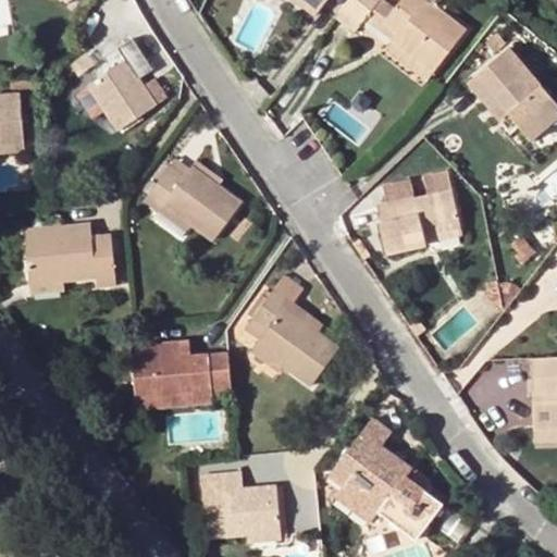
[(295,0),(314,15),(319,9),(308,0),(295,0)]
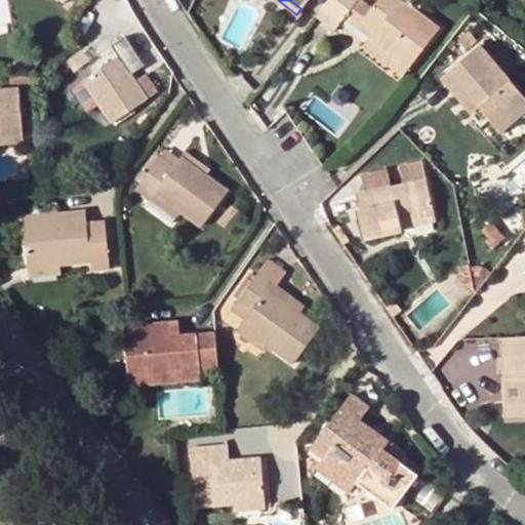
[(290,0),(300,8),(307,0),(290,0)]
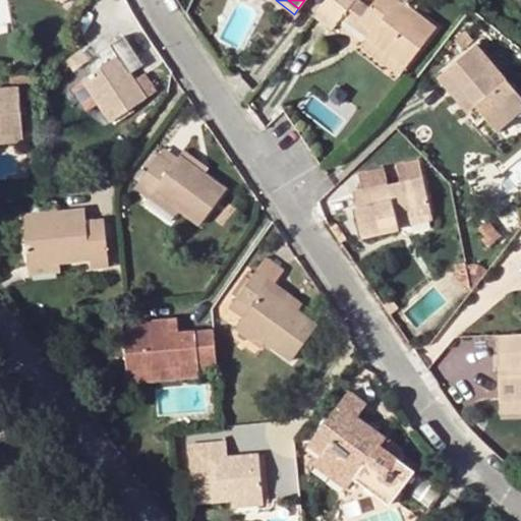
[(326,0),(314,14),(332,29),(343,15),(354,0),(326,0)]
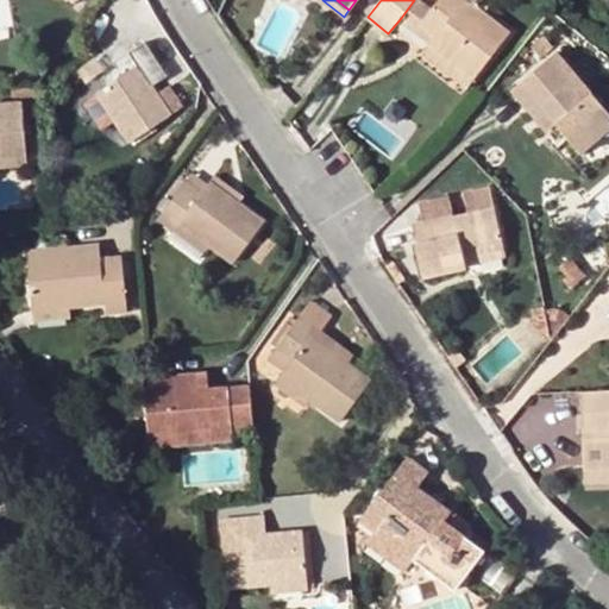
[(419,0),(414,0),(401,18),(431,42),(434,37),(419,23),(432,8),(419,0)]
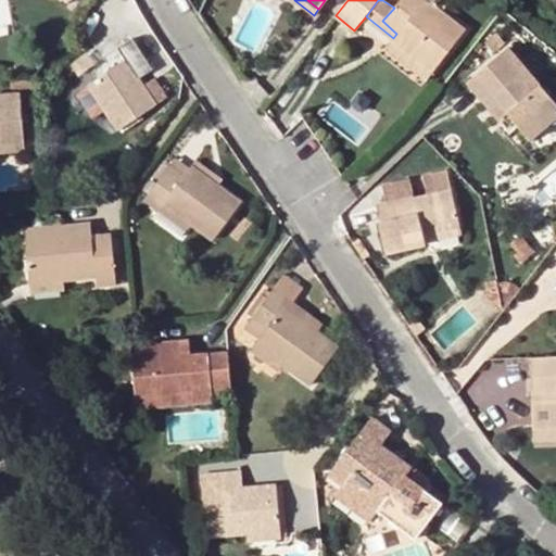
[(400,0),(394,8),(382,21),(396,34),(393,38),(391,41),(431,72),(465,30),(433,4),(430,7),(420,0),(400,0)]
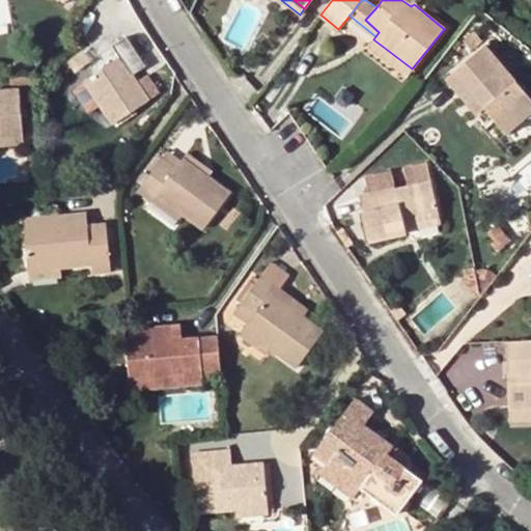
[(482,40),(475,32),(466,39),(472,49),(482,40)]
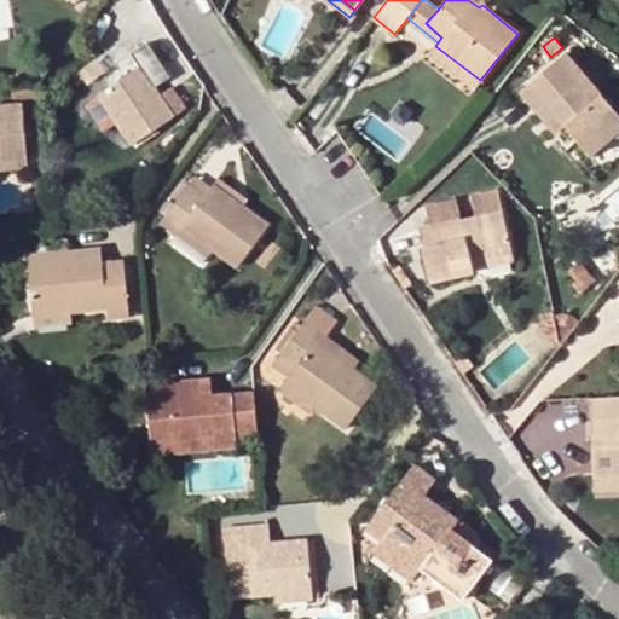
[(133,58),(119,69),(125,76),(115,81),(97,96),(114,119),(131,144),(174,115),(155,87),(171,76),(146,41),(129,53),(133,58)]
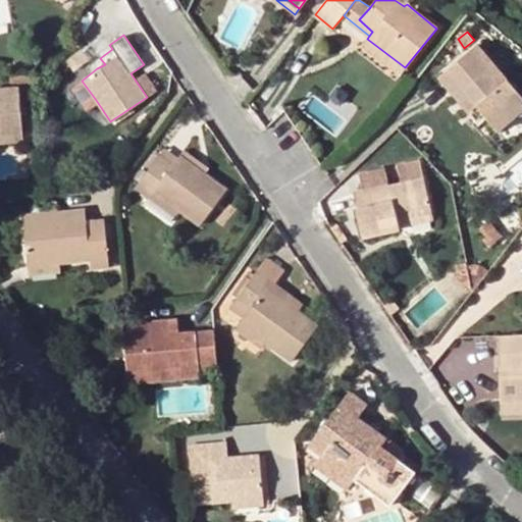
[(405,67),(367,39),(362,45),(400,74),(405,67)]
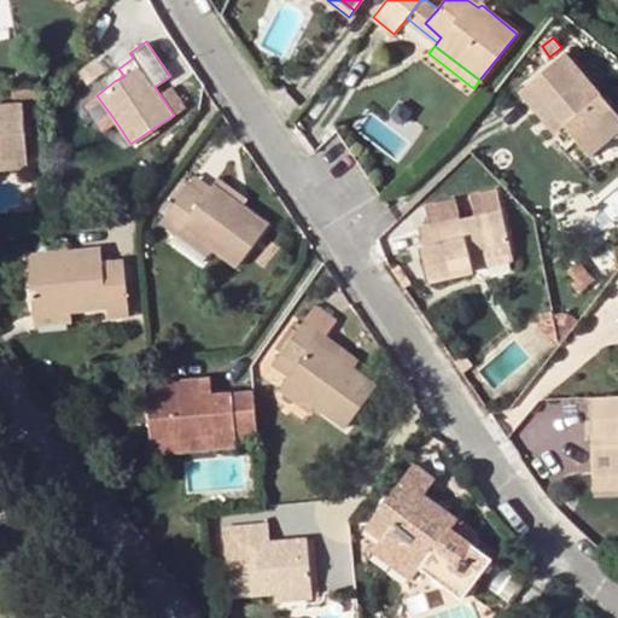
[(617,116),(566,53),(530,82),(565,124),(590,156),(617,132),(617,116)]
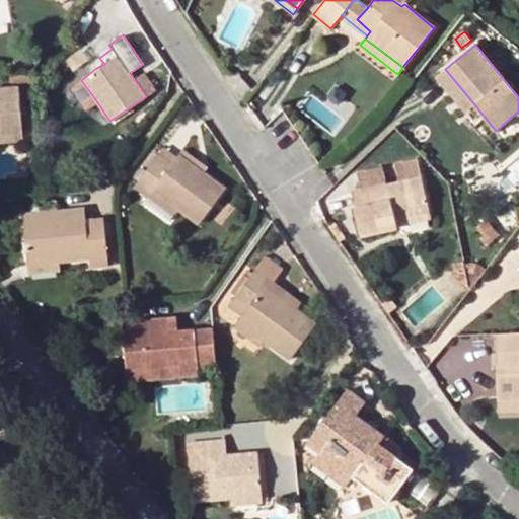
[(104,64),(99,58),(92,63),(96,68),(104,64)]
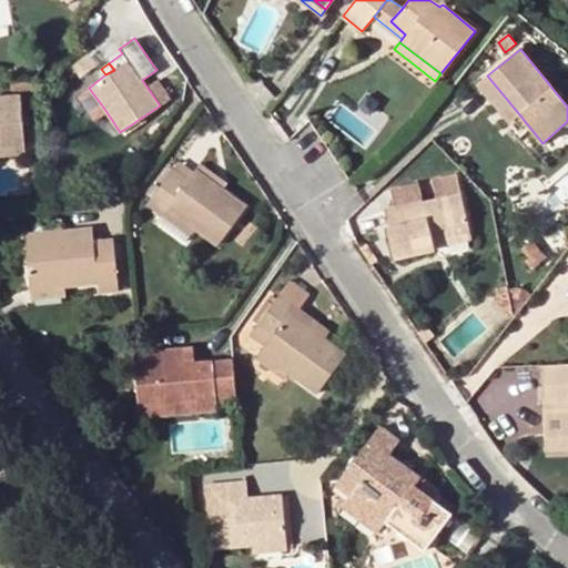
[(519,114),(487,75),(477,83),(509,122),(519,114)]
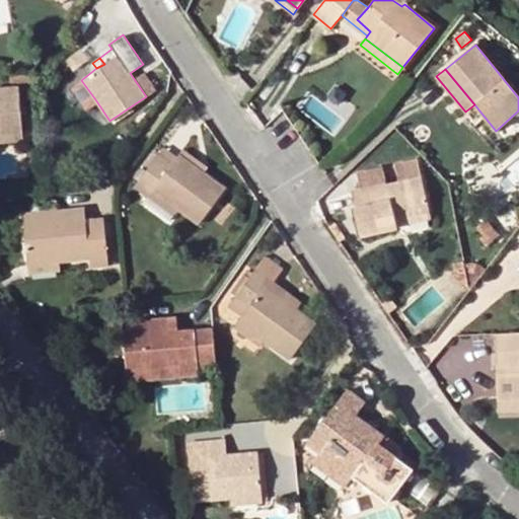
[(89,104),(95,99),(81,80),(75,83),(89,104)]
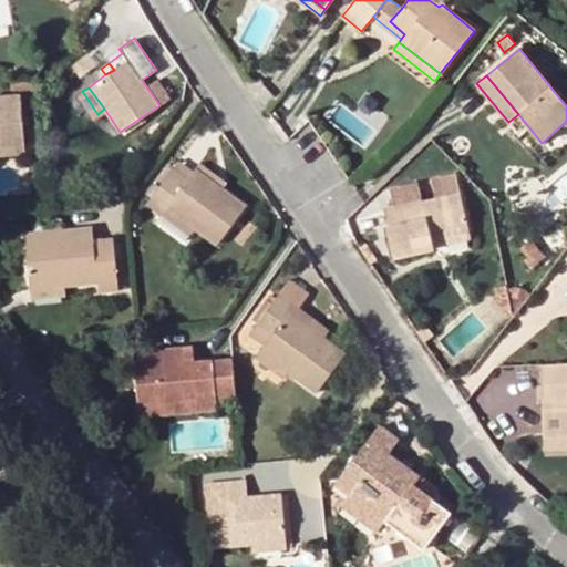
[(0,154),(2,154),(2,148),(24,147),(22,127),(21,112),(14,112),(14,95),(0,95),(0,154)]
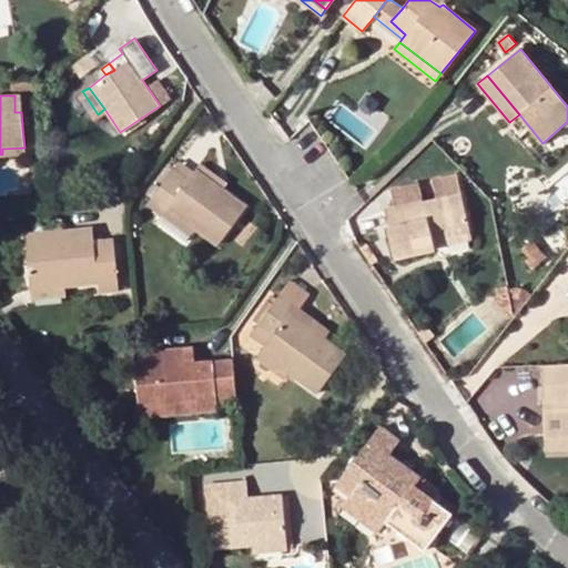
[(36,127),(22,128),(24,148),(39,146),(36,127)]
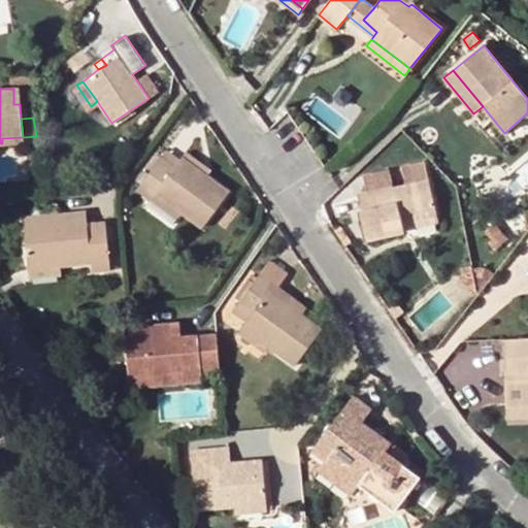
[(186,150),(180,157),(204,173),(209,167),(186,150)]
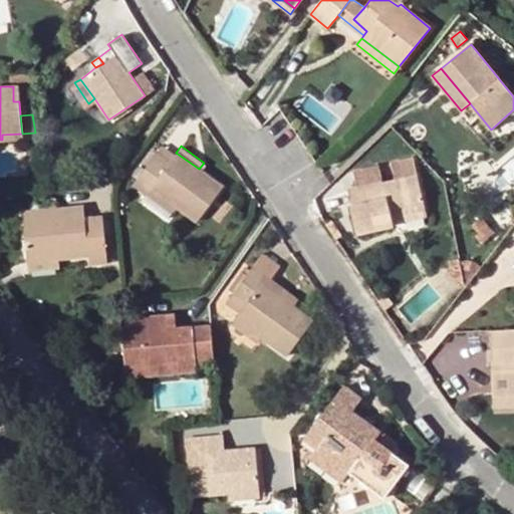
[(160,147),(157,152),(169,162),(174,157),(160,147)]
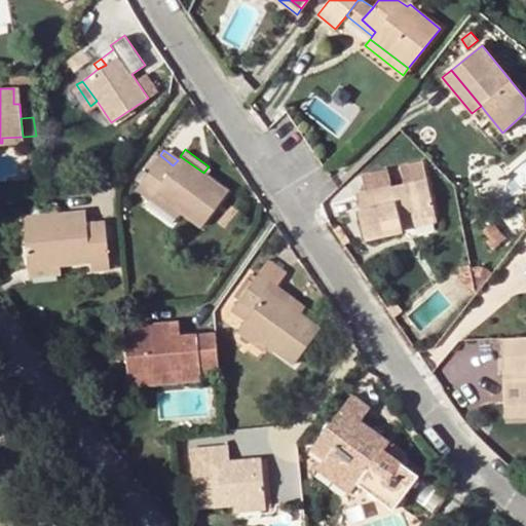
[(173,165),(160,155),(135,188),(148,198),(153,191),(180,212),(200,225),(227,189),(203,173),(180,156),(178,160),(173,165)]
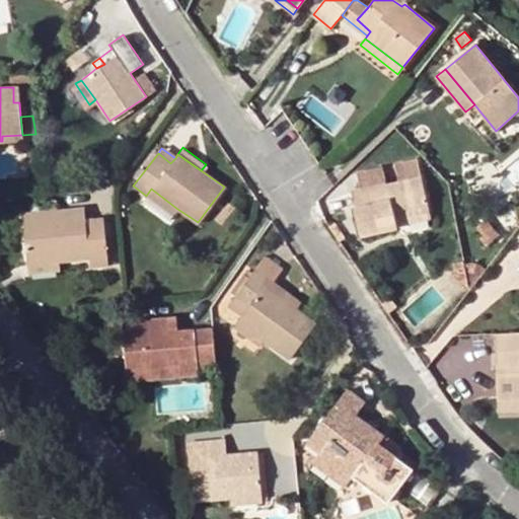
[(395,165),(399,182),(422,177),(418,161),(395,165)]
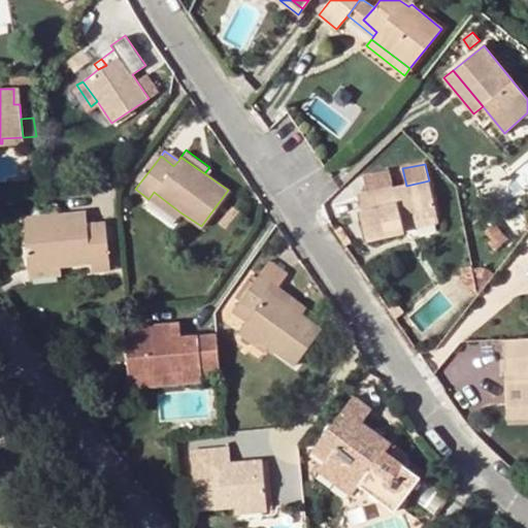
[(364,177),(367,192),(392,186),(390,172),(364,177)]
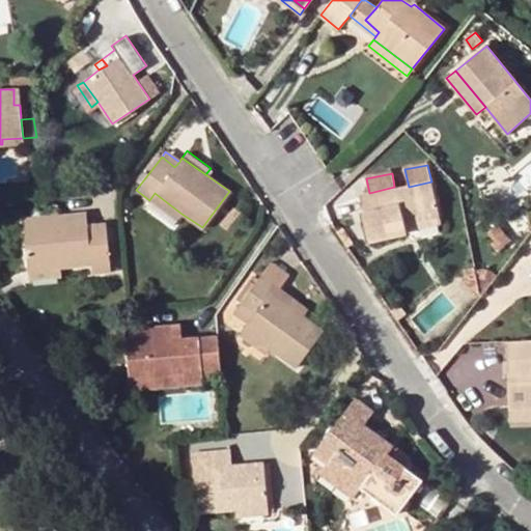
[(407,234),(406,231),(404,224),(439,217),(431,182),(409,187),(395,190),(394,187),(369,193),(359,195),(363,210),(361,210),(368,241),(407,234)]
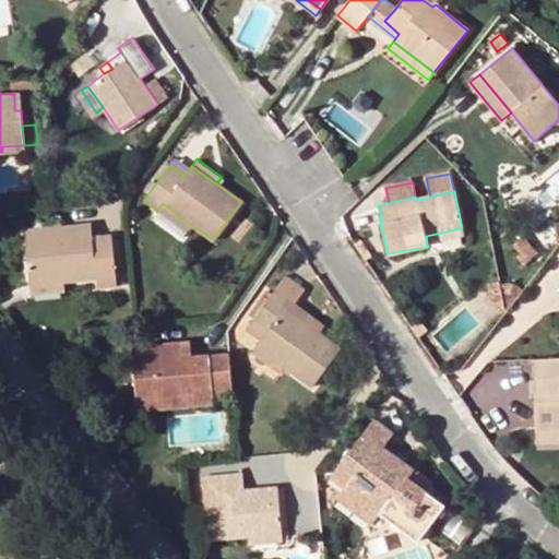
[(34,198),(35,207),(46,206),(45,197),(34,198)]
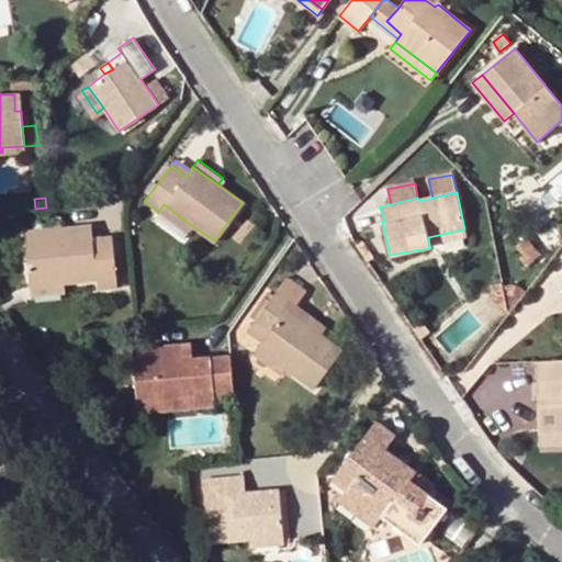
[(164,204),(158,212),(188,233),(192,226),(164,204)]
